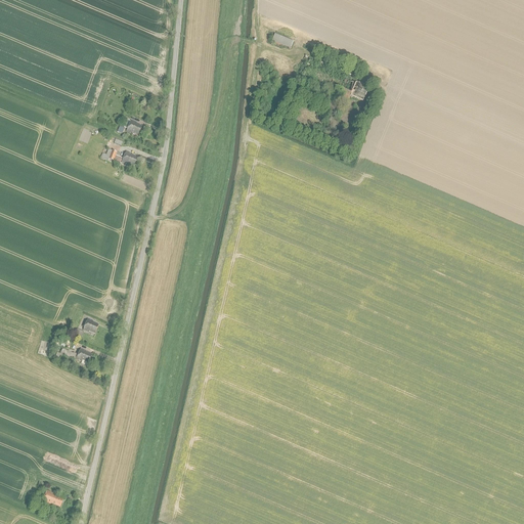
[(294,41),(275,33),(272,41),(291,49),(294,41)]
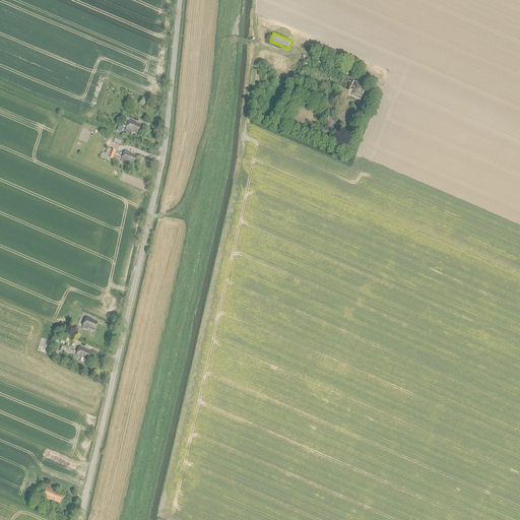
[(354,76),(304,56),(295,77),(345,99),(346,96),(359,101),(365,85),(353,80),(354,76)]
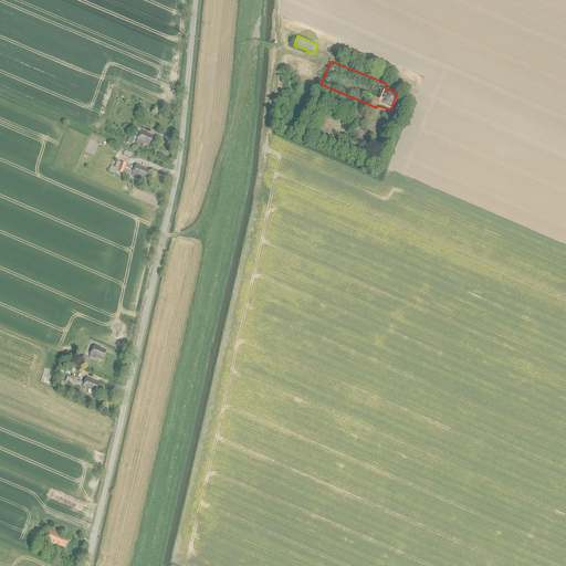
[(157,136),(142,129),(137,140),(142,143),(153,146),(157,136)]
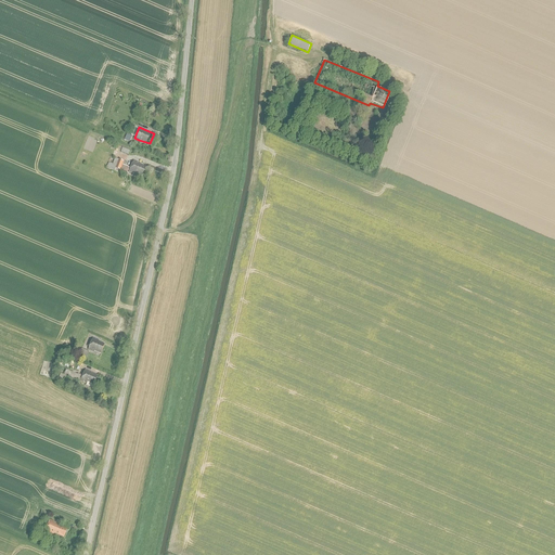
[(121,170),(124,160),(115,158),(114,163),(108,162),(107,167),(115,169),(115,168),(121,170)]
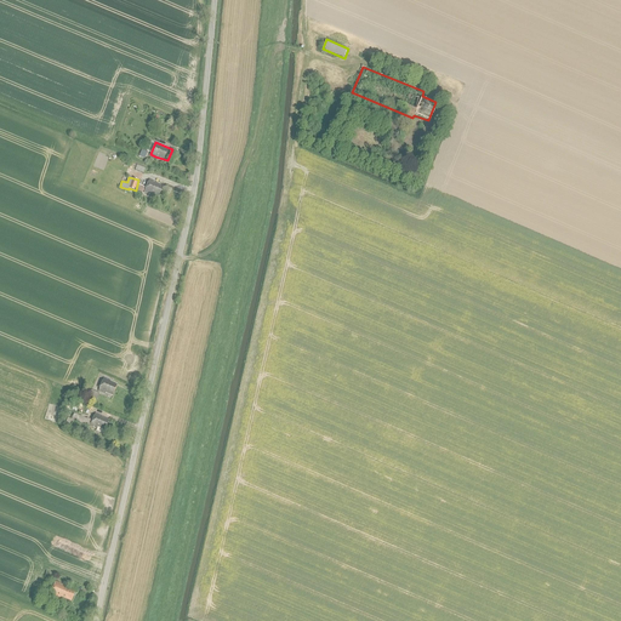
[(149,181),(144,192),(159,198),(163,186),(149,181)]
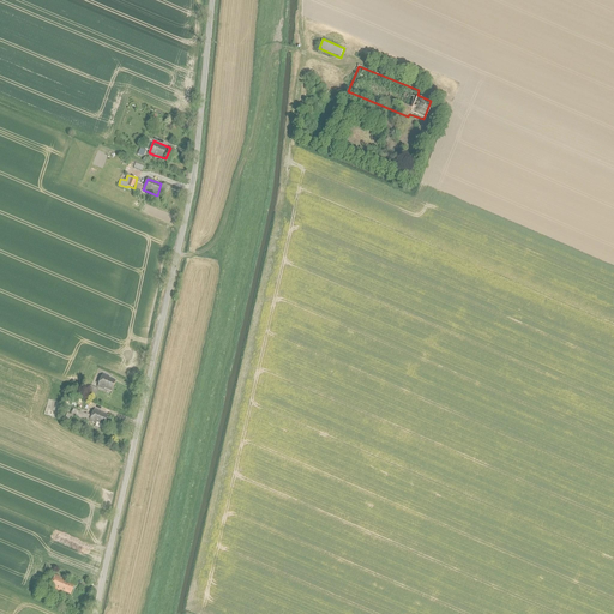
[(102,374),(97,386),(113,392),(118,380),(102,374)]
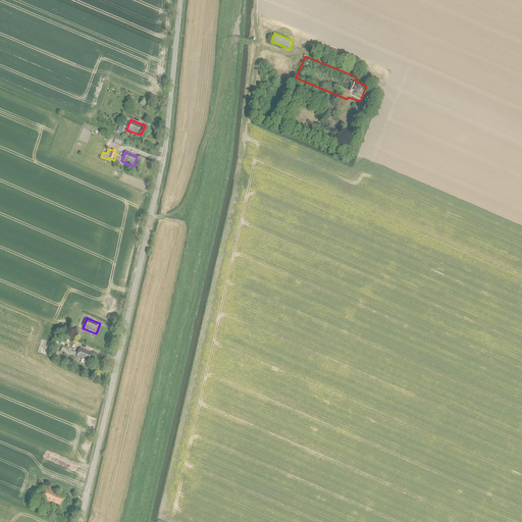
[(74,333),(82,335),(84,329),(76,327),(74,333)]
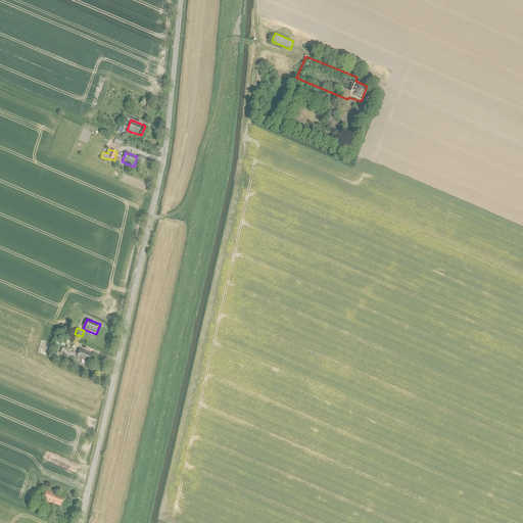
[(81,348),(77,358),(94,365),(98,354),(81,348)]
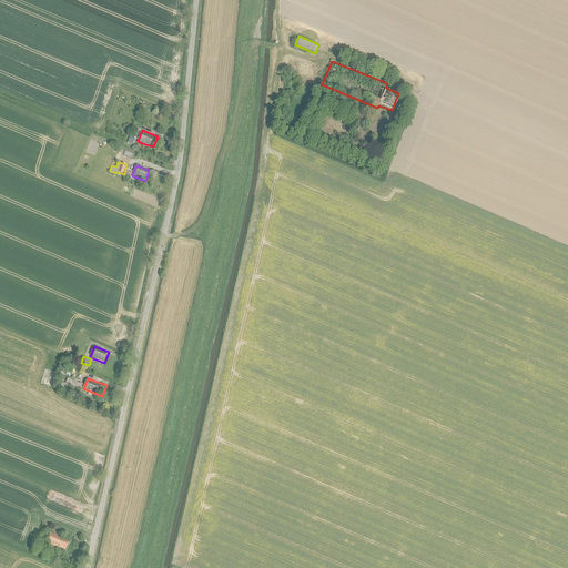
[(69,539),(51,531),(47,543),(64,550),(69,539)]
